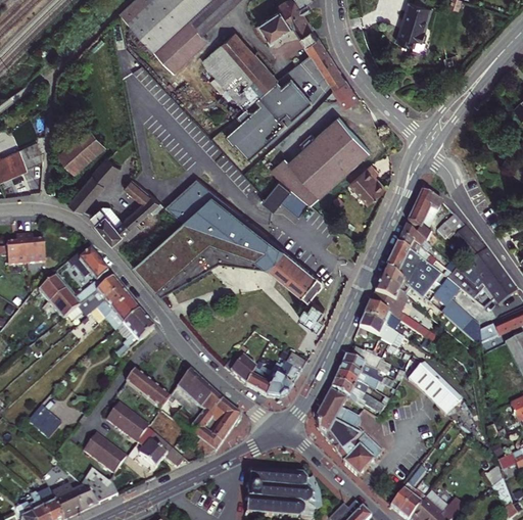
[(132,0),(121,11),(174,69),(208,38),(202,32),(188,16),(205,0),(132,0)]
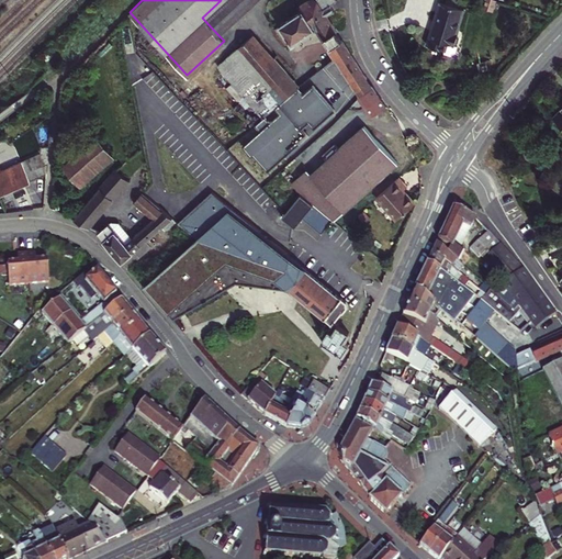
[(221,0),(202,18),(217,34),(255,0),(221,0)]
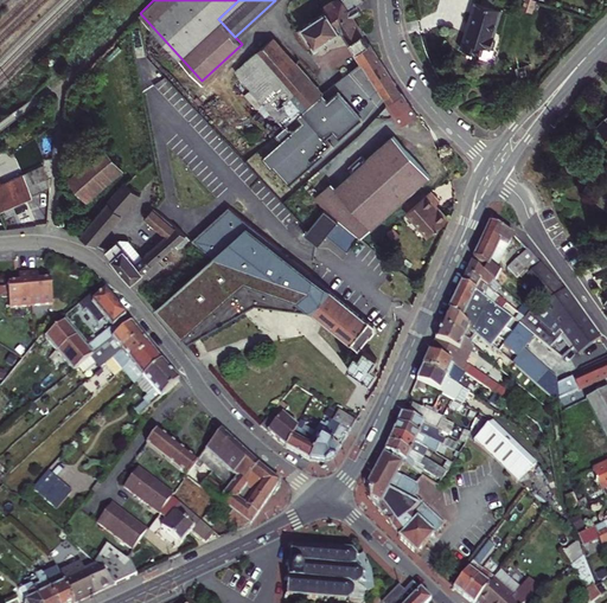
[(350,7),(358,2),(362,0),(339,0),(337,1),(336,0),(331,0),(324,5),(326,10),(301,25),(314,45),(340,29),(345,30),(351,39),(365,32),(353,14),(350,7)]
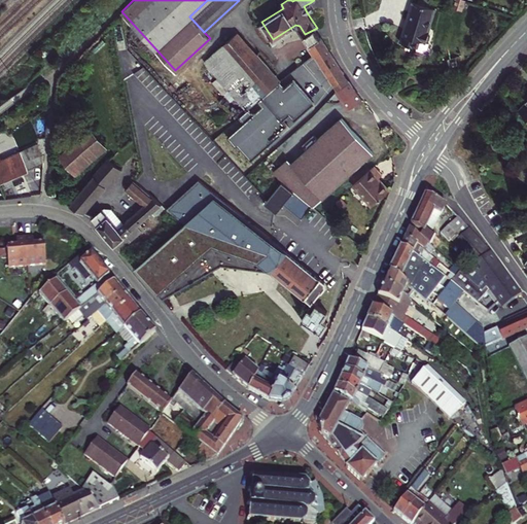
[(430,33),(428,30),(435,5),(419,0),(412,0),(407,20),(408,20),(401,39),(417,44),(419,37),(426,39),(429,37),(430,33)]
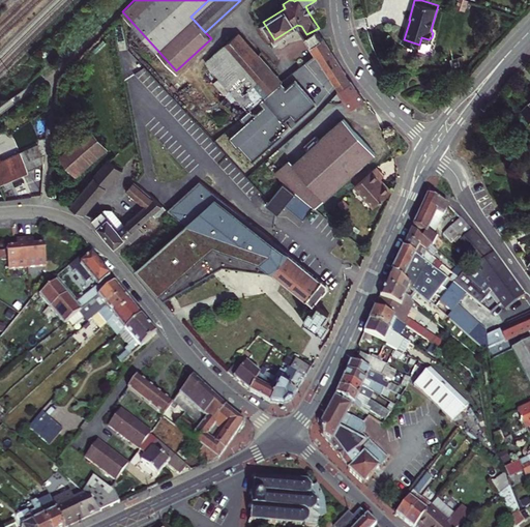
[(305,6),(308,12),(316,7),(313,2),(305,6)]
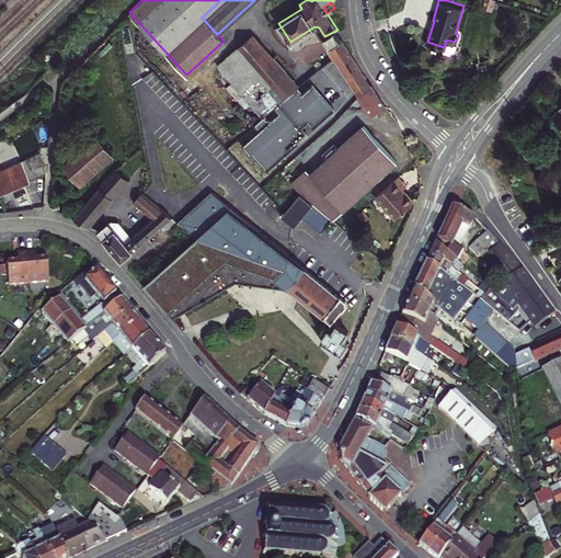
[(274,26),(287,44),(290,42),(278,23),(274,26)]
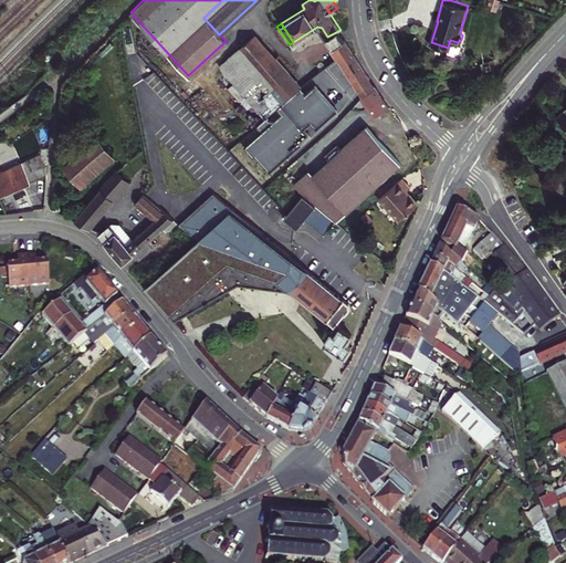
[(341,30),(327,37),(333,45),(345,38),(343,33),(341,30)]
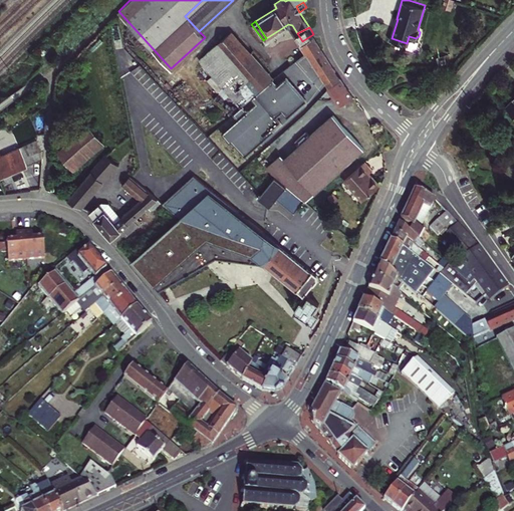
[(215,44),(235,65),(251,51),(231,30),(215,44)]
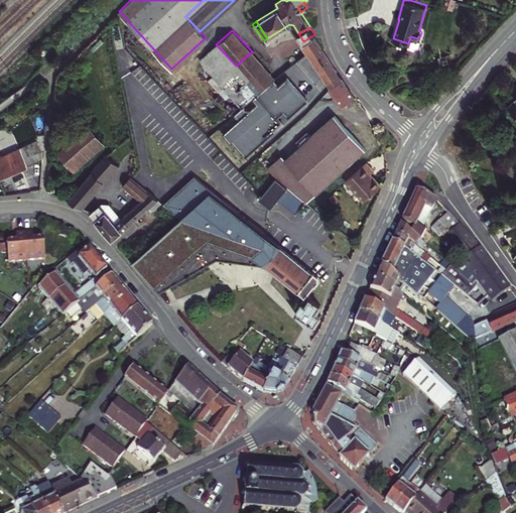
[(338,95),(349,88),(348,87),(344,80),(333,62),(314,34),(303,41),(338,95)]
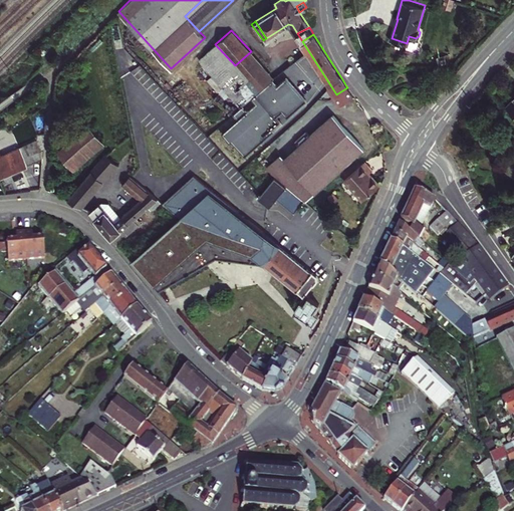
[(215,44),(199,59),(240,105),(254,94),(260,99),(227,130),(248,153),(277,128),(275,125),(283,118),(279,113),(286,106),(291,113),(310,97),(290,74),(279,83),(274,78),(251,51),(235,65),(215,44)]
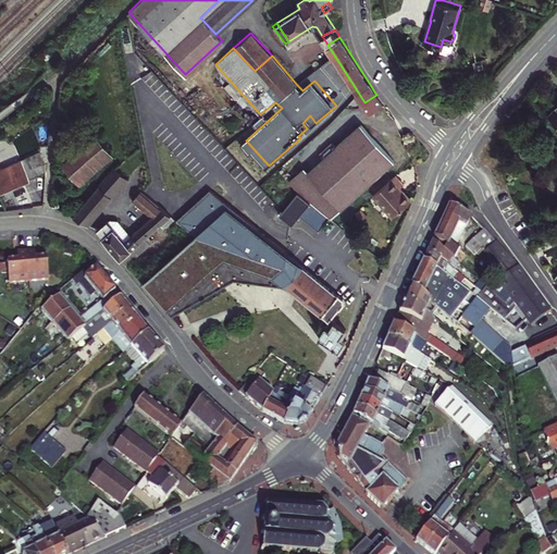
[(336,212),(342,207),(395,158),(361,122),(309,170),(305,164),(288,179),(298,189),(330,216),(339,223),(344,218),(336,212)]
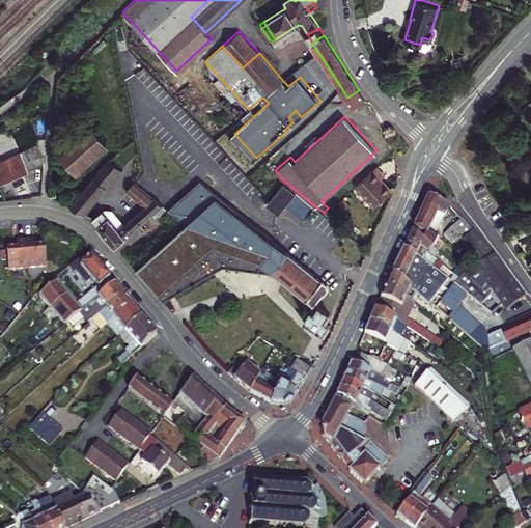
[(61,156),(74,169),(105,142),(93,128),(61,156)]
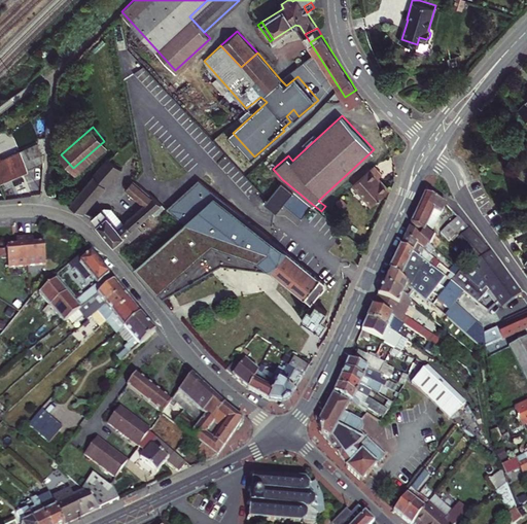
[(0,179),(12,174),(43,161),(42,152),(37,141),(1,158),(0,155),(0,179)]
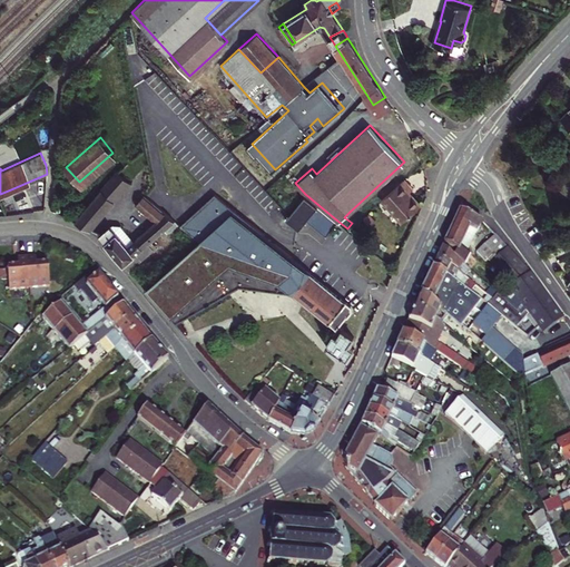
[(129,181),(130,179),(118,169),(117,170),(129,181)]
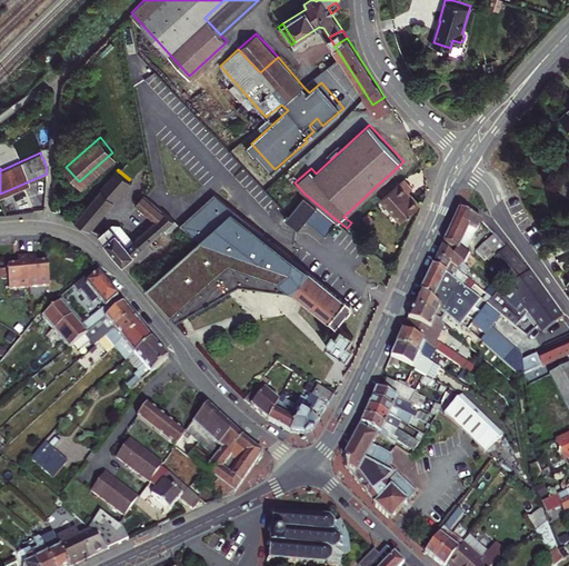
[(101,188),(113,199),(129,180),(117,170),(101,188)]
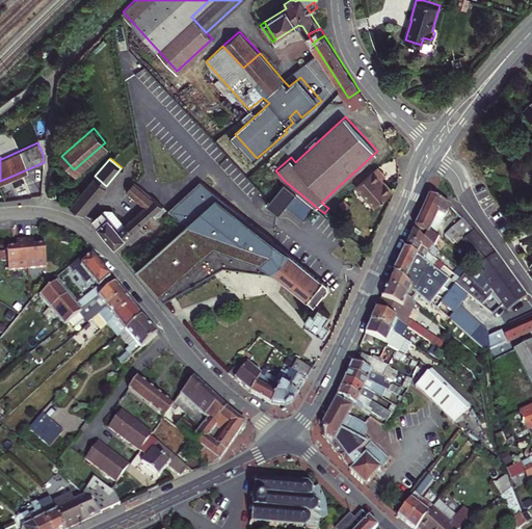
[(356,183),(376,205),(394,189),(388,182),(382,177),(387,174),(378,164),(356,183)]
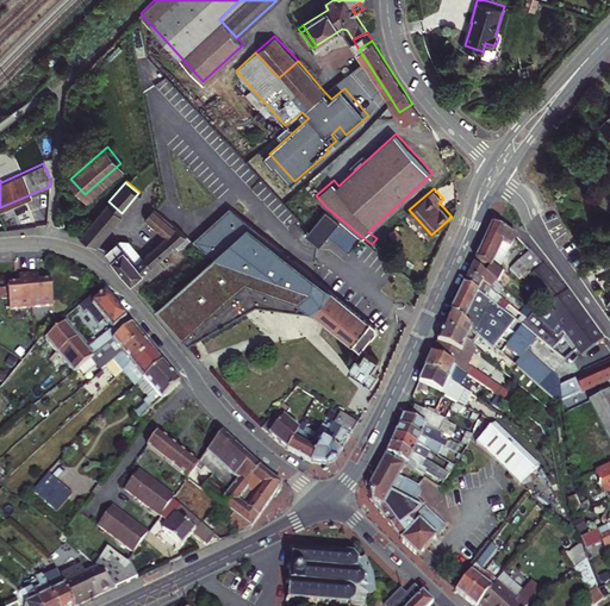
[(80,235),(97,244),(123,213),(122,213),(109,201),(80,235)]
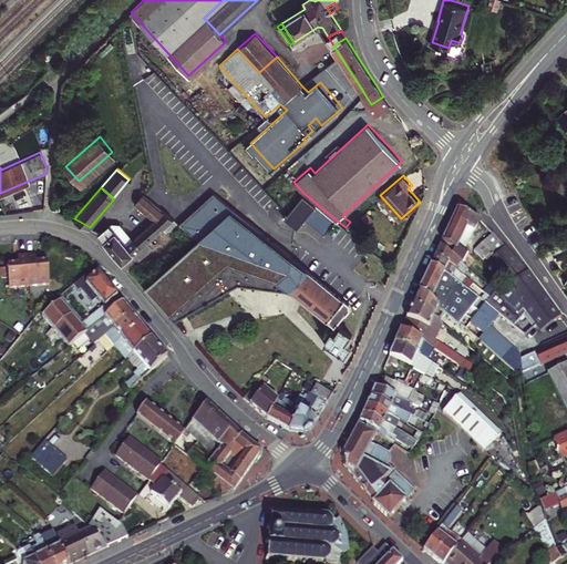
[(199,237),(145,286),(174,319),(179,317),(187,313),(228,290),(239,284),(259,286),(292,290),(302,299),(336,325),(333,327),(338,329),(341,325),(338,322),(346,313),(347,313),(351,307),(350,301),(339,291),(291,253),(215,191),(179,222),(199,237)]
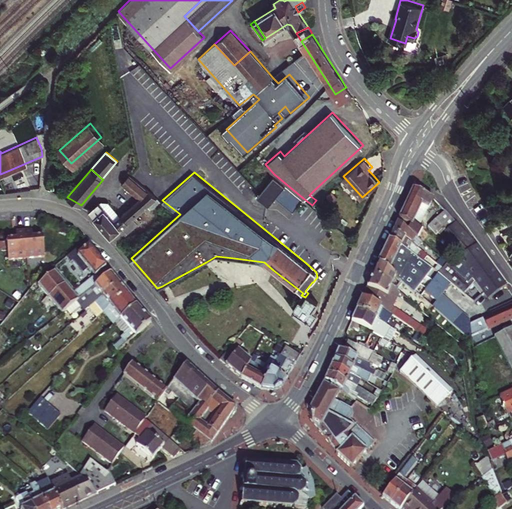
[(99,201),(89,209),(111,236),(123,226),(157,196),(145,186),(135,178),(129,173),(122,181),(141,197),(121,215),(115,220),(99,201)]
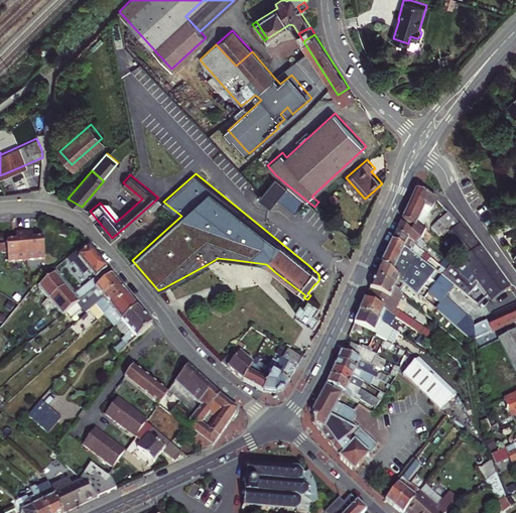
[(305,200),(276,175),(260,197),(271,206),(278,197),(295,212),(305,200)]
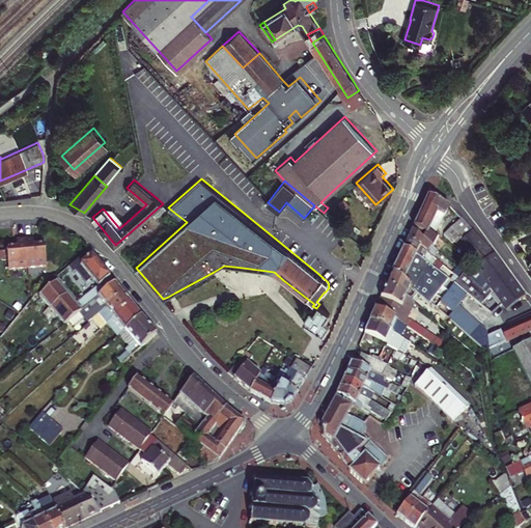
[(444,215),(449,203),(428,193),(419,212),(414,224),(425,230),(422,235),(432,245),(438,234),(435,231),(429,226),(437,212),(443,215),(444,215)]
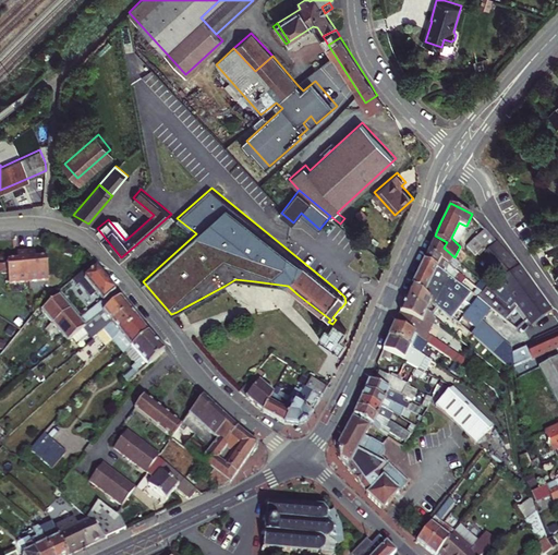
[(125,240),(132,234),(119,218),(108,219),(125,240)]
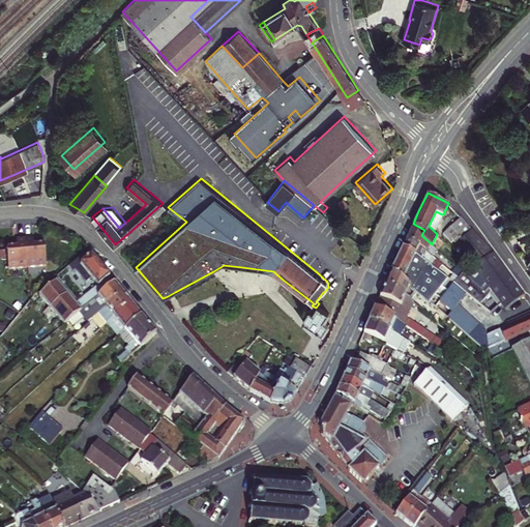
[(436,211),(429,226),(434,231),(442,214),(436,211)]
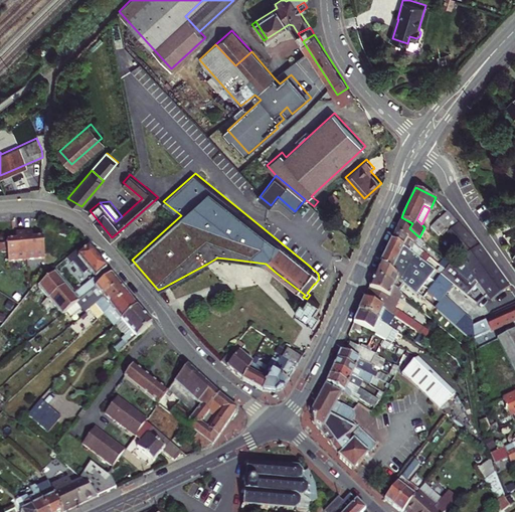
[(449,230),(458,221),(453,216),(447,210),(431,225),(439,233),(440,232),(446,227),(449,230)]
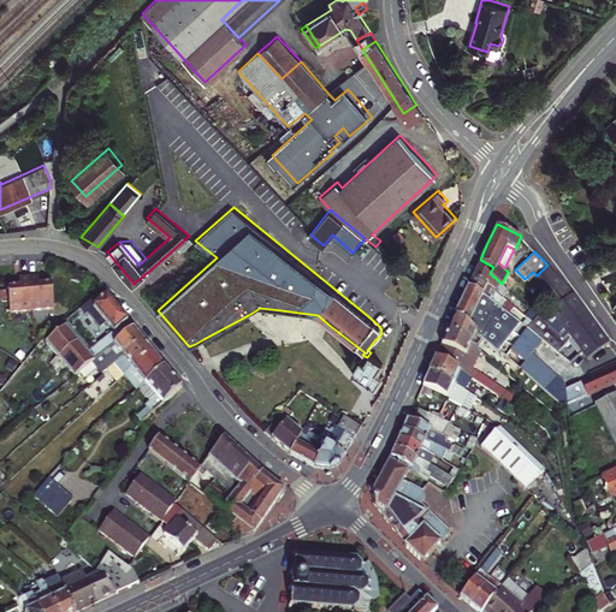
[(480,260),(478,263),(490,273),(493,267),(480,260)]
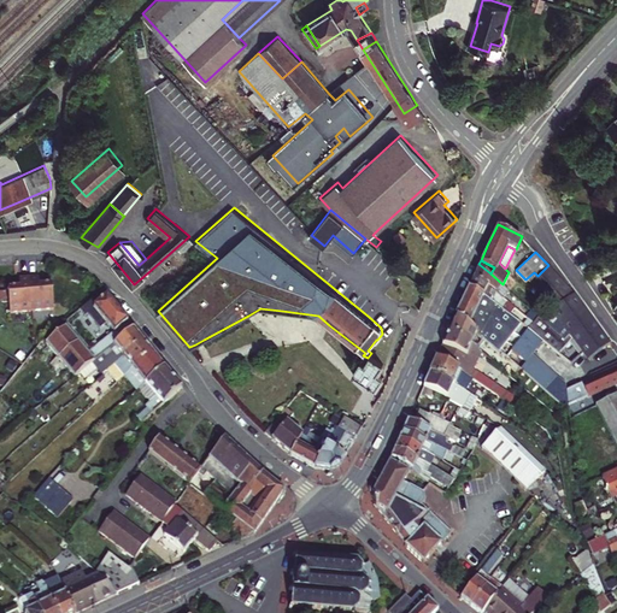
[(495,290),(503,296),(509,289),(503,284),(491,273),(479,264),(476,269),(474,273),(497,288),(495,290)]
